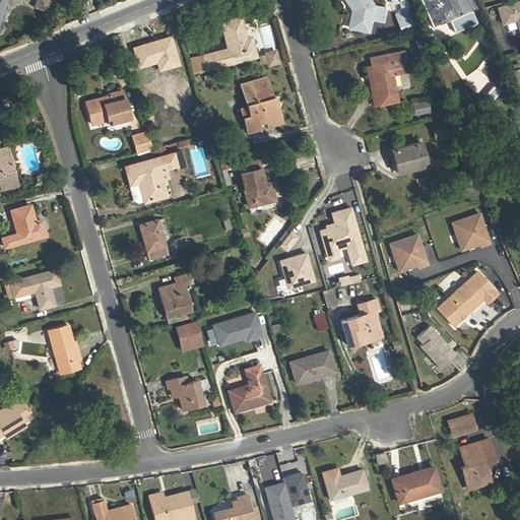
[(34,0),(31,8),(49,12),(52,0),(34,0)]
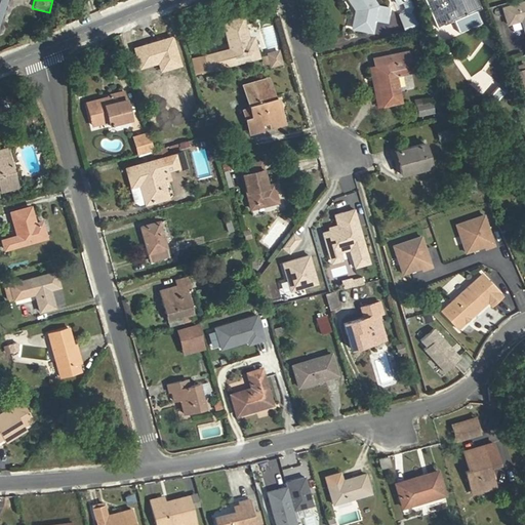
[(370,32),(373,19),(386,22),(389,9),(375,6),(371,0),(349,0),(355,10),(352,28),(370,32)]
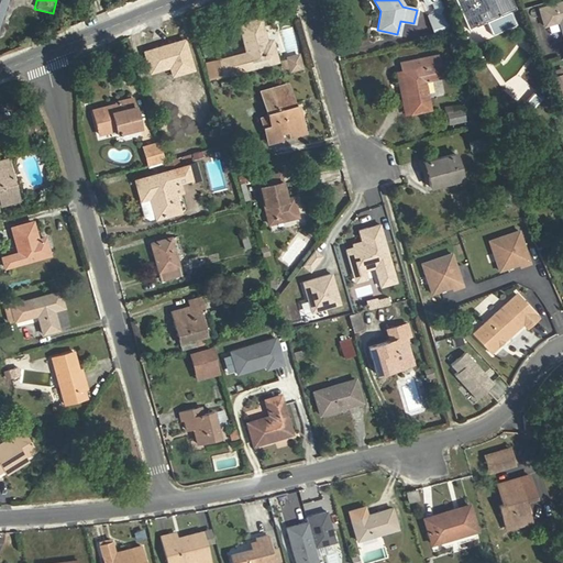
[(437,0),(421,0),(424,4),(431,2),(434,13),(441,11),(437,0)]
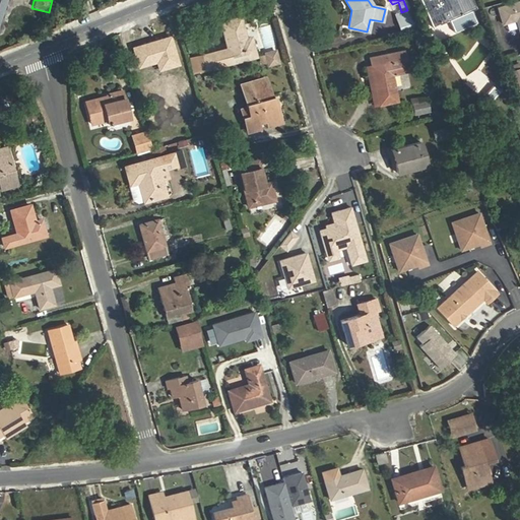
[(418,0),(432,26),(449,19),(455,34),(478,23),(472,9),(476,8),(472,0),(418,0)]
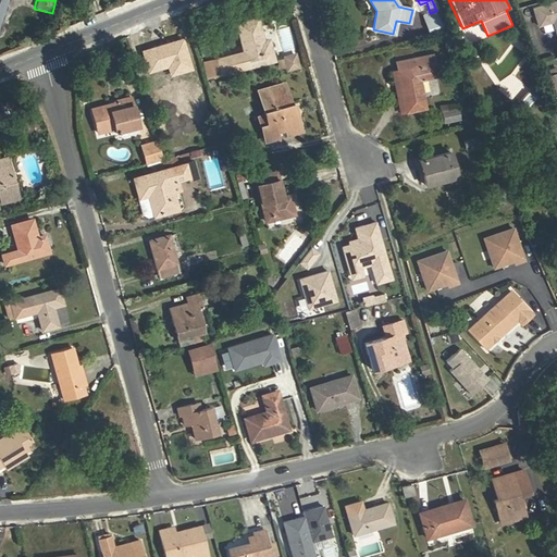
[(556,3),(533,11),(539,28),(553,25),(556,39),(556,3)]
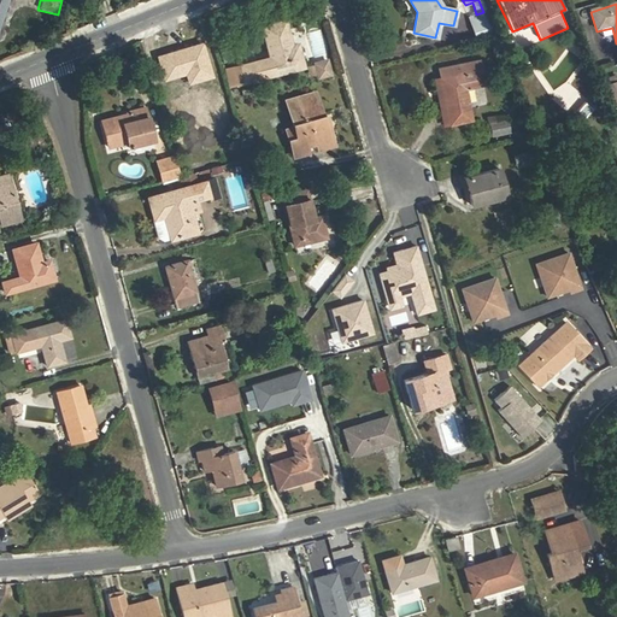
[(489,24),(486,13),(470,18),(472,28),(489,24)]
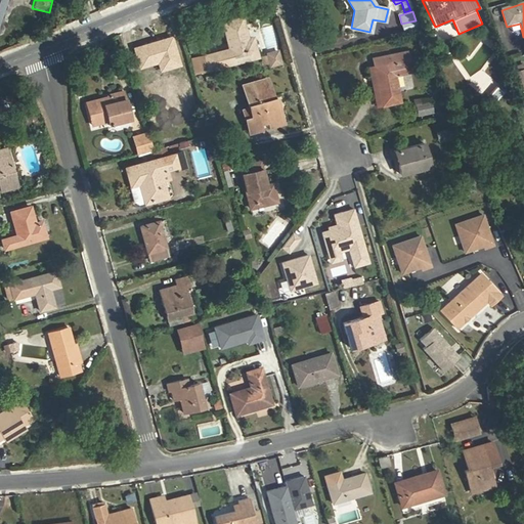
[(228,49),(214,53),(218,68),(258,57),(253,37),(248,38),(243,17),(222,24),(228,49)]
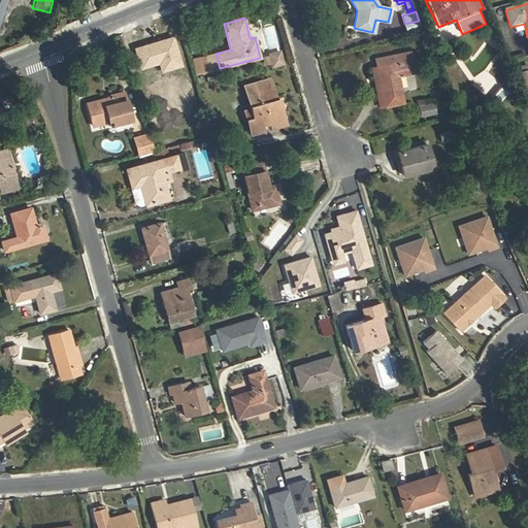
[(419,21),(404,24),(406,31),(421,28),(419,21)]
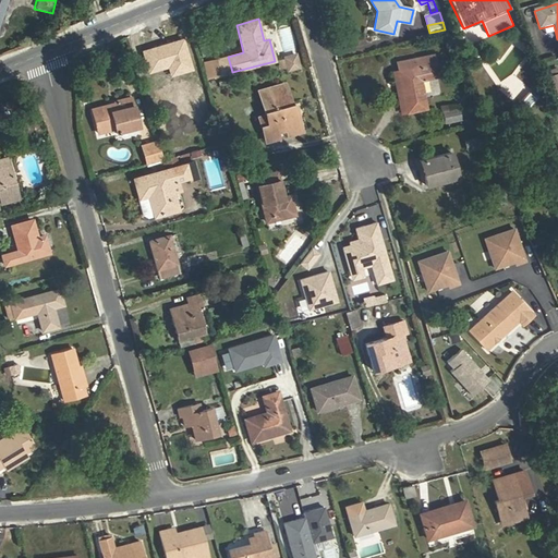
[(284,51),(295,48),(289,26),(277,29),(284,51)]
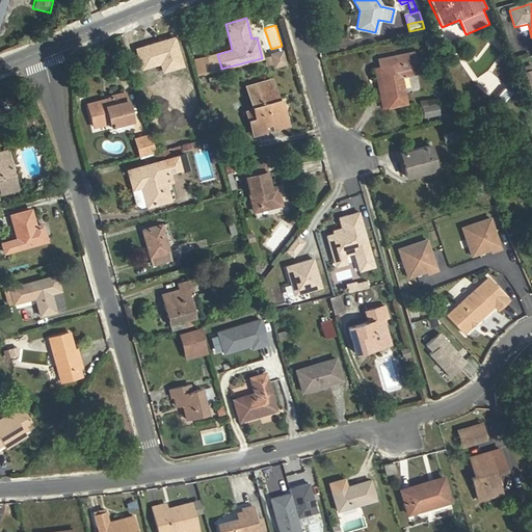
[(266,52),(270,69),(286,64),(282,49),(266,52)]
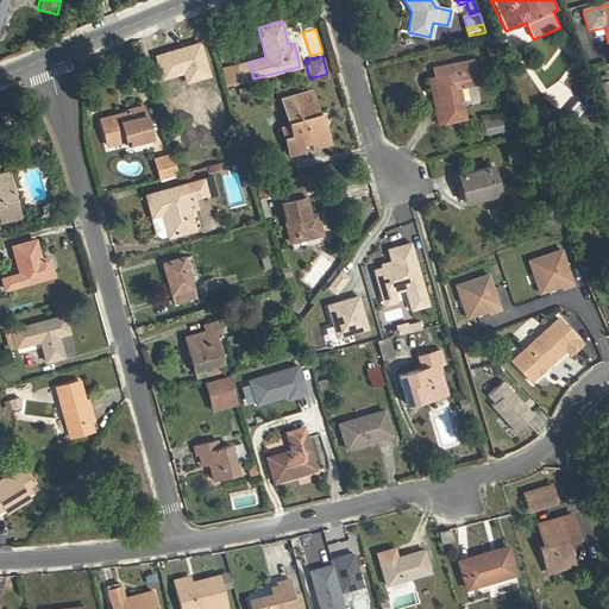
[(435,77),(444,123),(464,119),(459,88),(477,85),(472,60),(434,68),(435,77)]
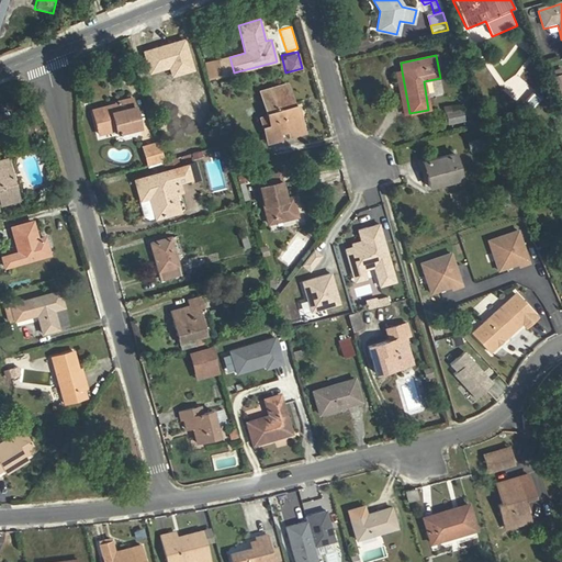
[(234,72),(229,57),(218,59),(223,75),(234,72)]
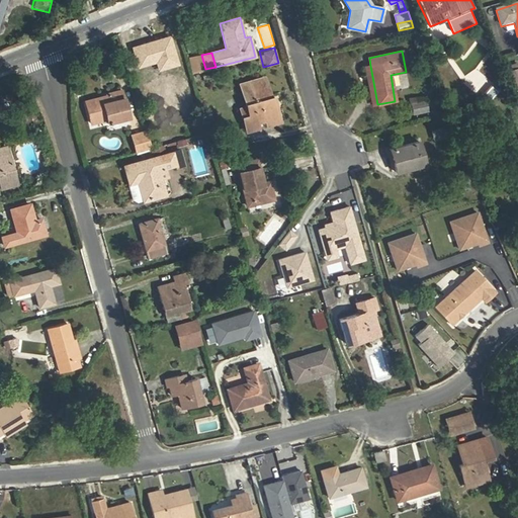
[(371,105),(377,104),(370,66),(364,67),(371,105)]
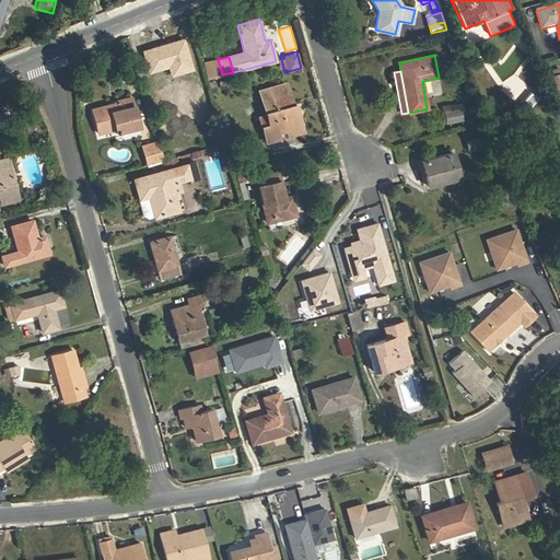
[(557,72),(544,78),(546,84),(559,79),(557,72)]
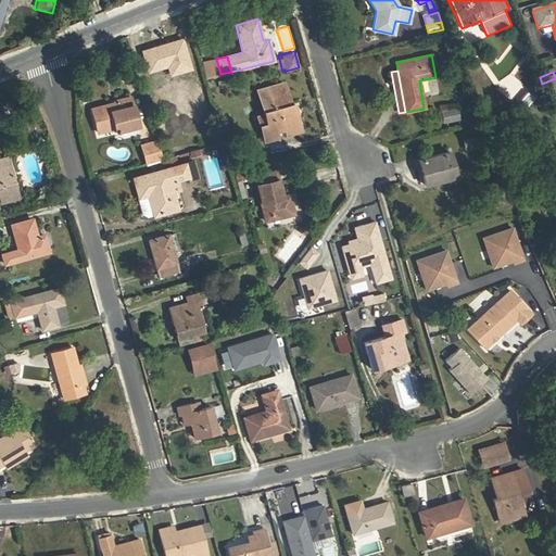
[(555,77),(555,78),(542,84),(548,101),(555,98),(555,77)]
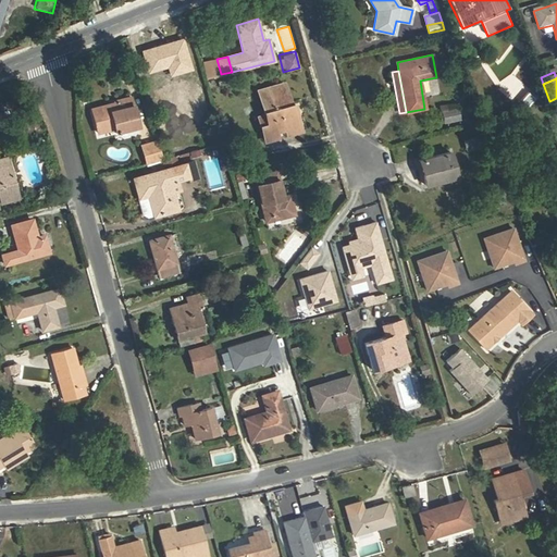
[(284,84),(259,90),(265,114),(258,118),(264,141),(277,138),(276,132),(285,130),(287,136),(300,132),(293,103),(291,104),(284,84)]
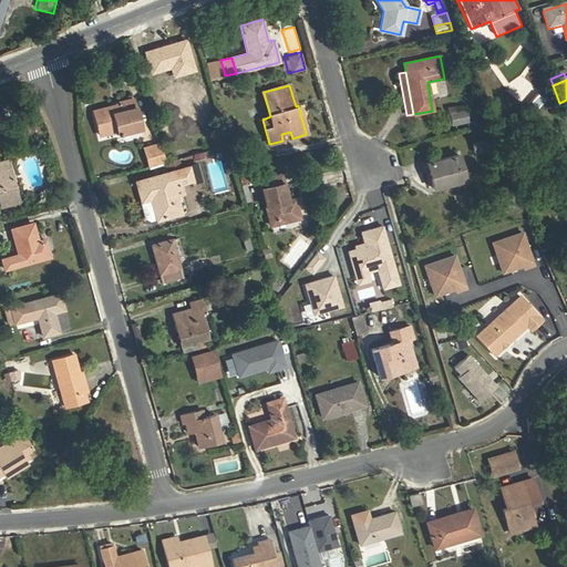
[(519,102),(526,107),(536,95),(531,90),(519,102)]
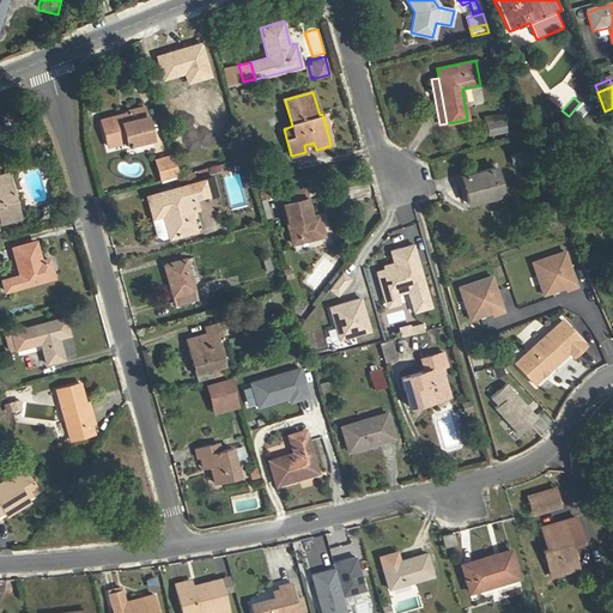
[(580,103),(569,116),(575,122),(587,109),(580,103)]
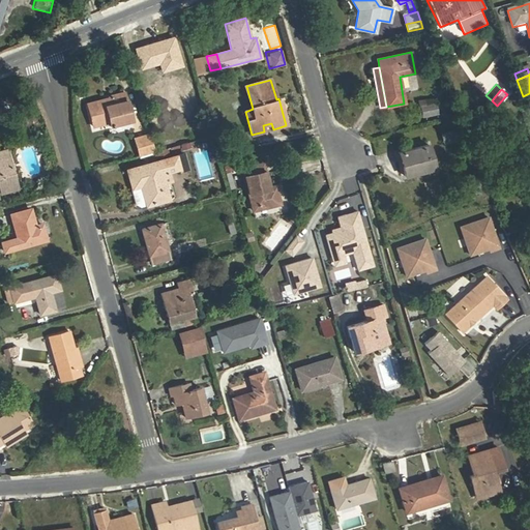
[(173,115),(166,90),(159,92),(170,126),(198,118),(195,109),(173,115)]
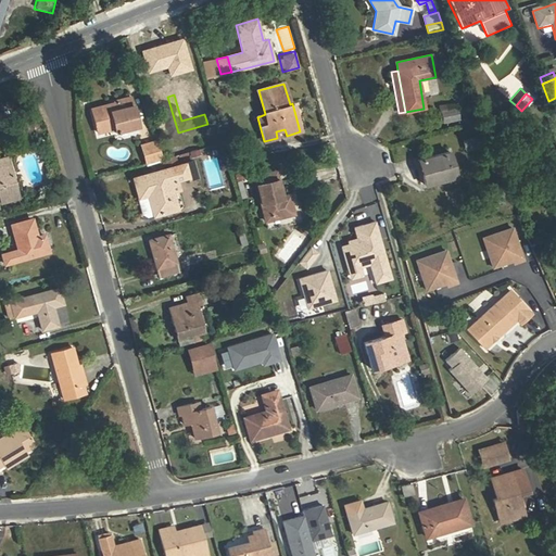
[(111,118),(109,112),(108,104),(90,109),(97,134),(114,129),(115,133),(138,127),(133,105),(115,110),(117,117),(111,118)]
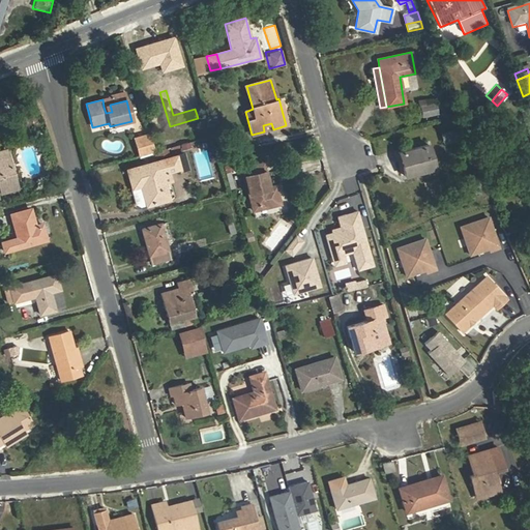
[(436,101),(419,105),(421,118),(439,114),(436,101)]
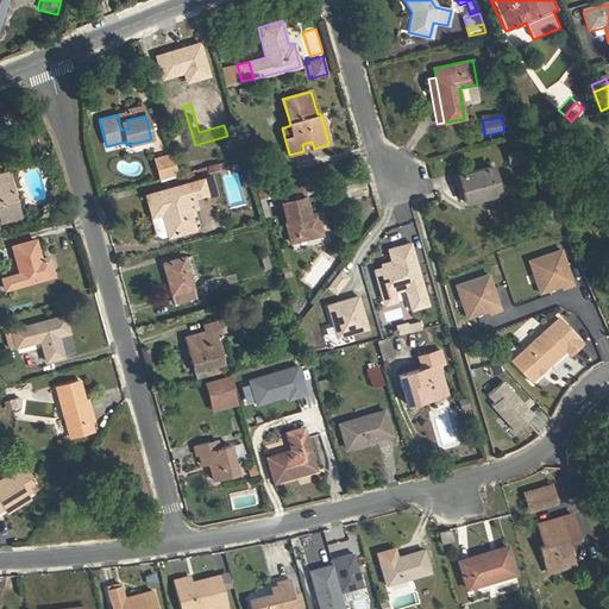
[(504,152),(507,164),(523,162),(521,149),(504,152)]
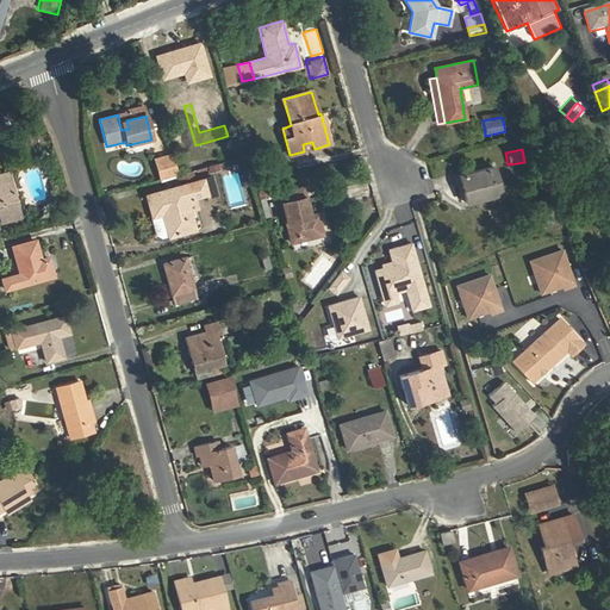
[(179,175),(173,154),(154,160),(160,180),(179,175)]
